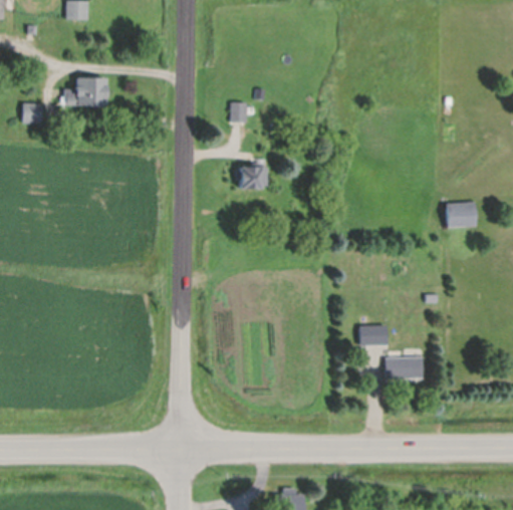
[(66,19),(66,0),(88,0),(88,19),(66,19)]
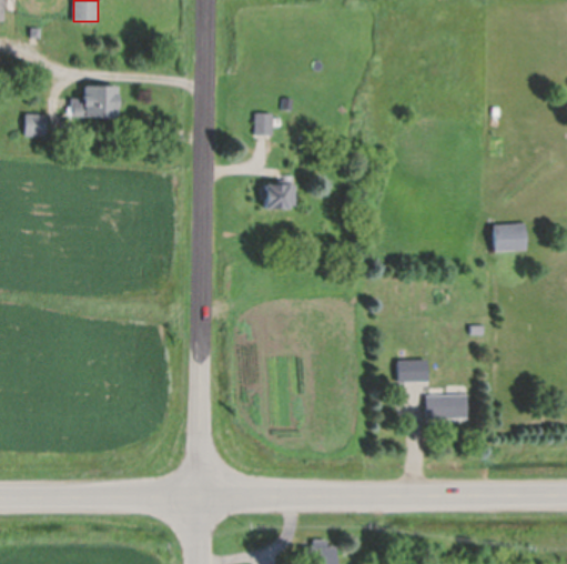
[(30,38),(30,28),(40,28),(40,38),(30,38)]
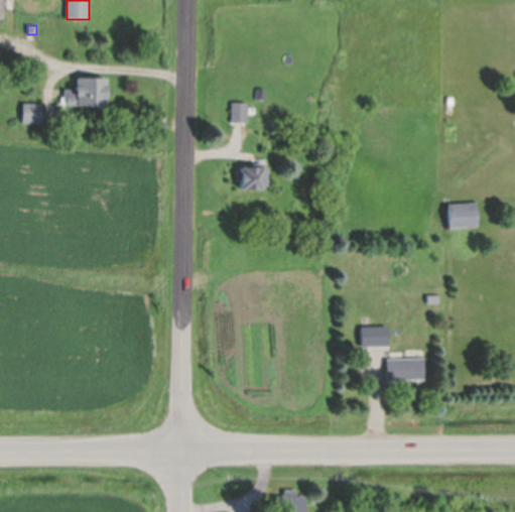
[(77,75),(106,75),(106,103),(77,103),(77,104),(66,104),(60,104),(60,97),(63,97),(65,88),(75,88),(75,82),(77,82),(77,75)]
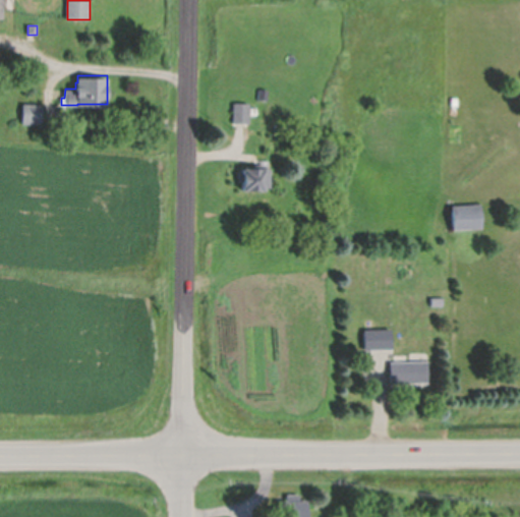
[(258,101),(260,91),(269,91),(268,101),(258,101)]
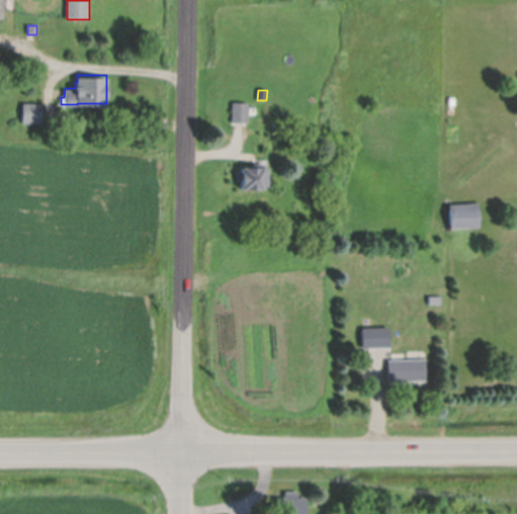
[(232,122),(232,102),(248,102),(248,123),(232,122)]
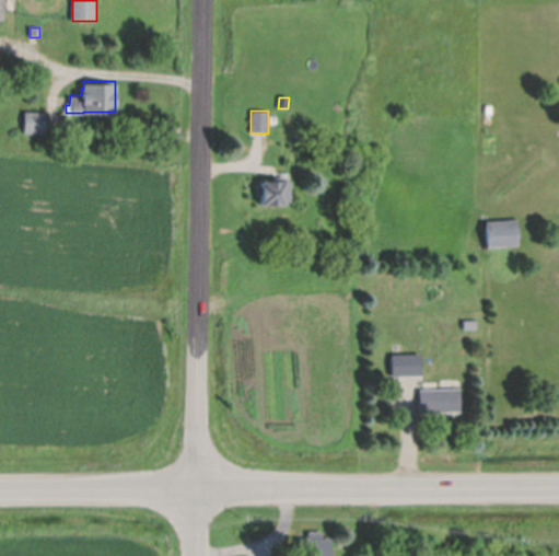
[(24,134),(25,112),(45,113),(44,135),(24,134)]
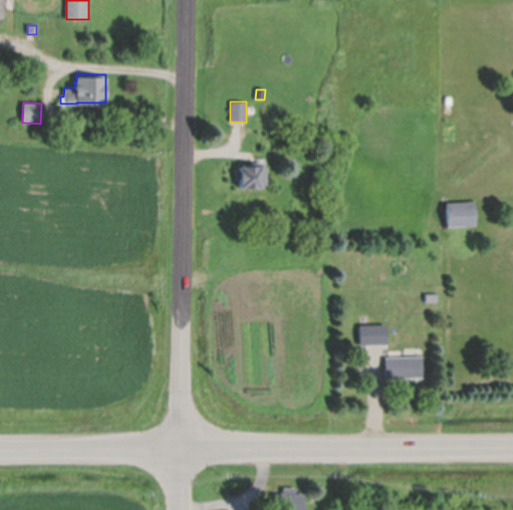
[(240,185),(240,164),(244,164),(244,163),(252,163),(252,162),(261,162),(261,165),(266,167),(266,185),(261,183),(261,186),(255,186),(255,185),(245,185),(240,185)]
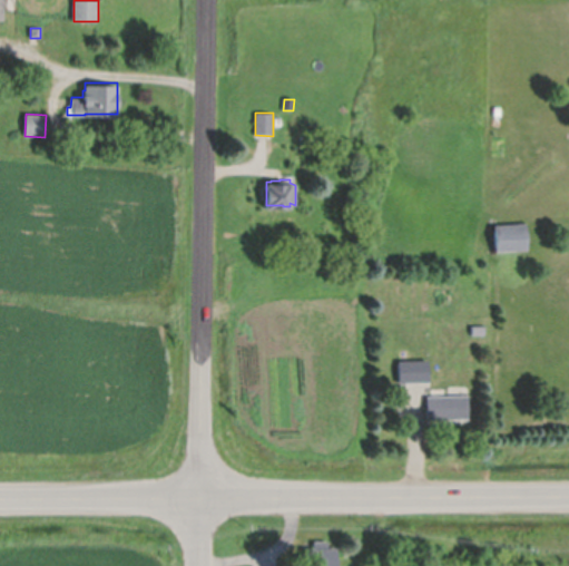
[(496,227),(526,225),(528,251),(497,253),(496,227)]
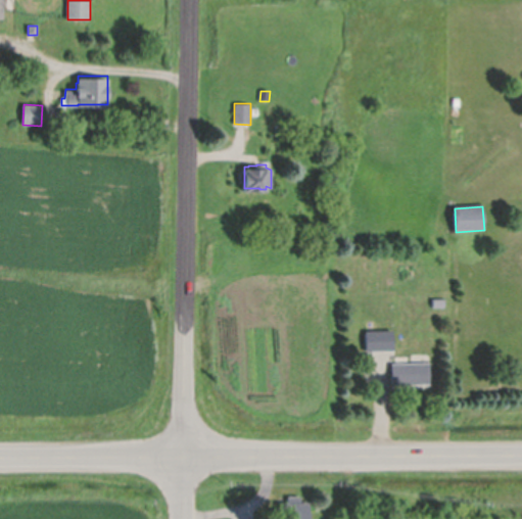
[(433,300),(445,300),(445,310),(433,310),(433,300)]
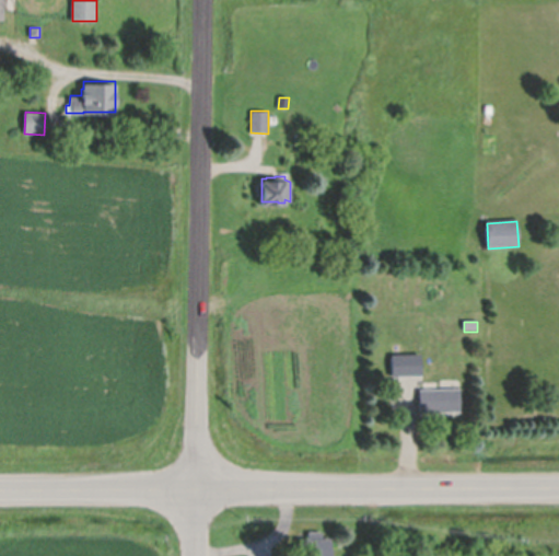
[(392,356),(421,355),(421,377),(392,378),(392,356)]
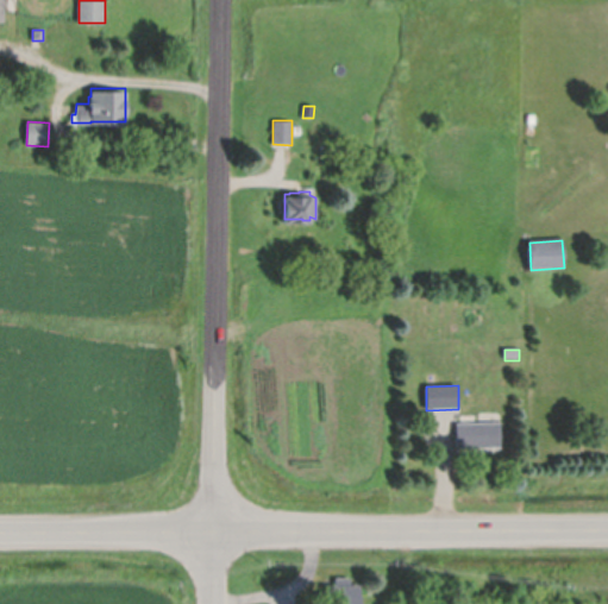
[(456,426),(500,425),(501,448),(457,450),(456,426)]
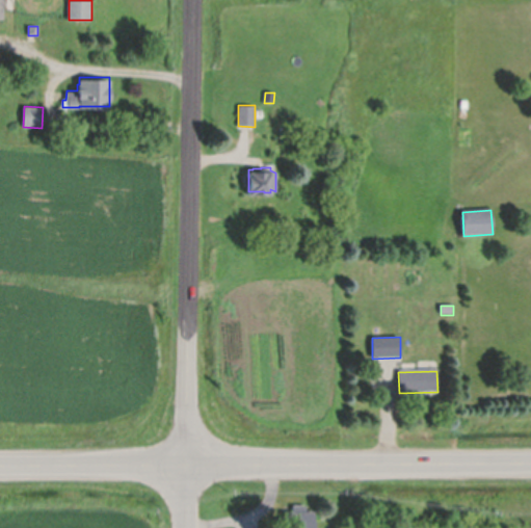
[(275,527),(275,520),(285,520),(285,512),(293,512),(293,507),(307,507),(307,512),(315,512),(315,527),(275,527)]
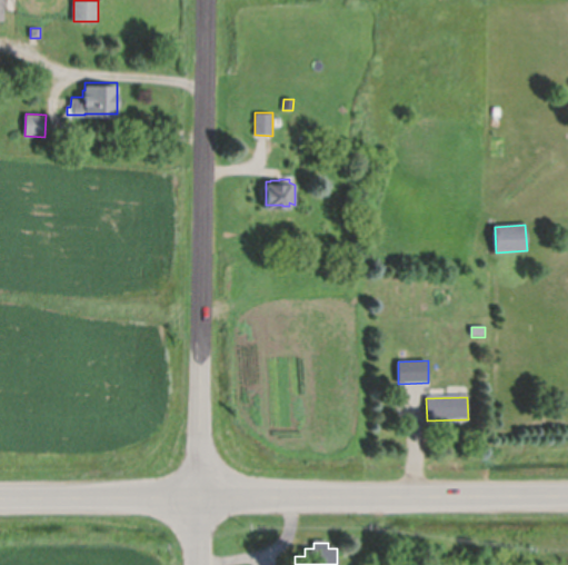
All buildings are outlined.
